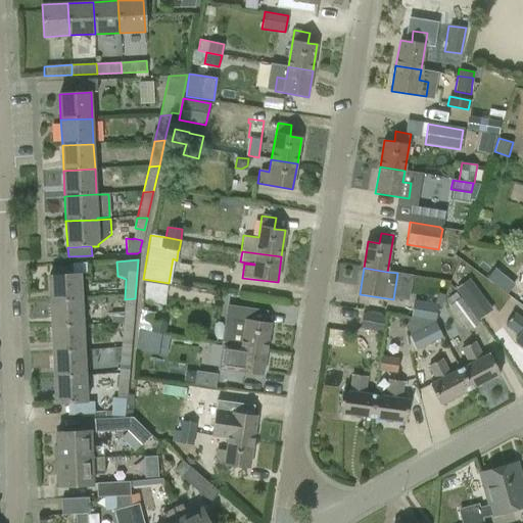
[(51,302),(82,301),(81,275),(50,277),(51,302)]
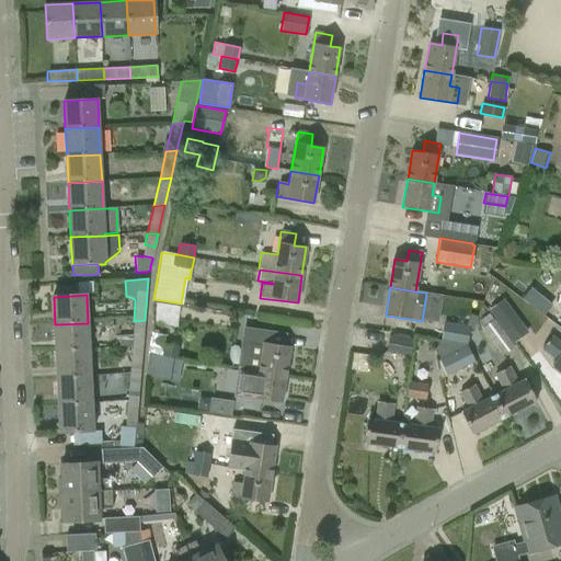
[(544,316),(550,307),(539,297),(531,306),(544,316)]
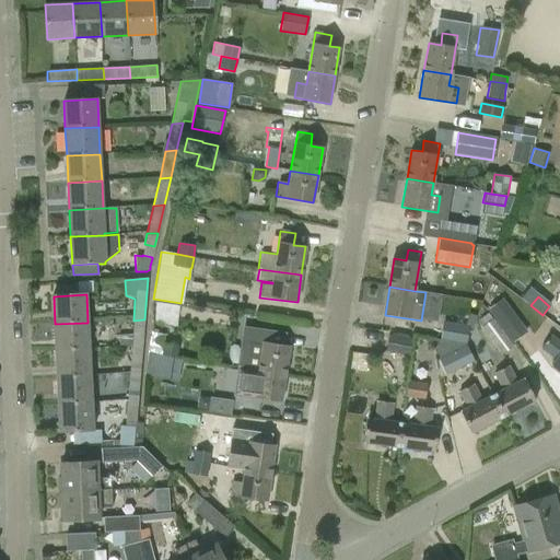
[(526,331),(512,312),(498,322),(512,341),(526,331)]
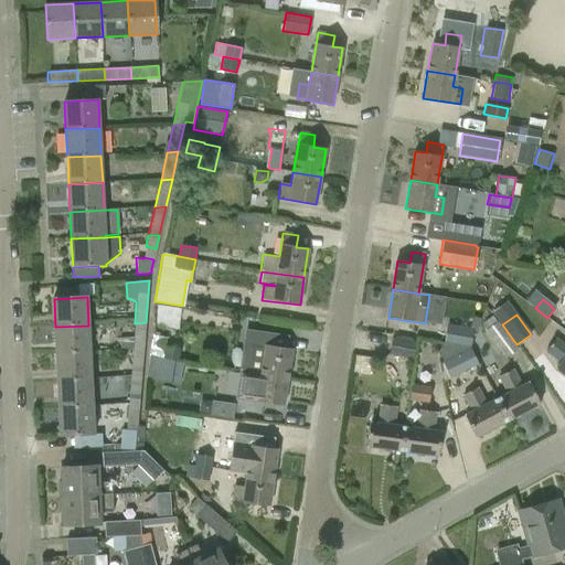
[(498,321),(484,330),(505,358),(518,349),(498,321)]
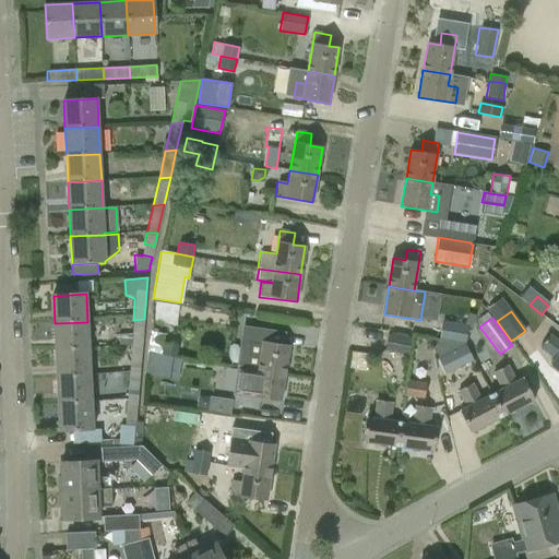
[(144,319),(133,320),(131,334),(119,335),(119,345),(131,344),(130,347),(142,346),(144,319)]
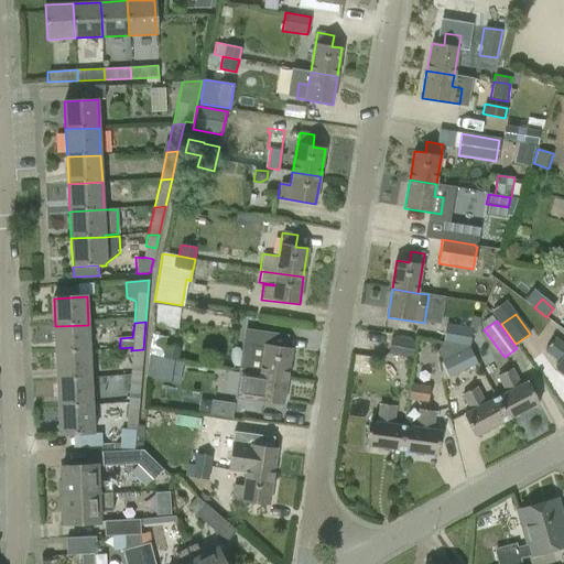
[(472,327),(445,323),(443,342),(445,342),(468,346),(472,327)]
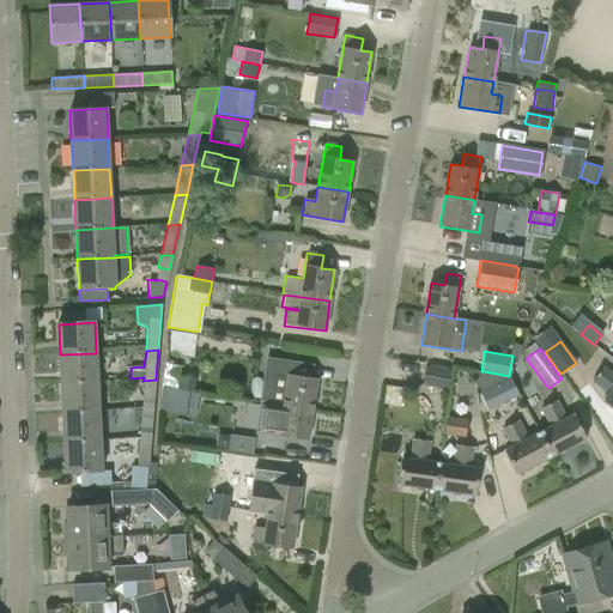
[(60,354),(61,384),(97,382),(96,353),(60,354)]
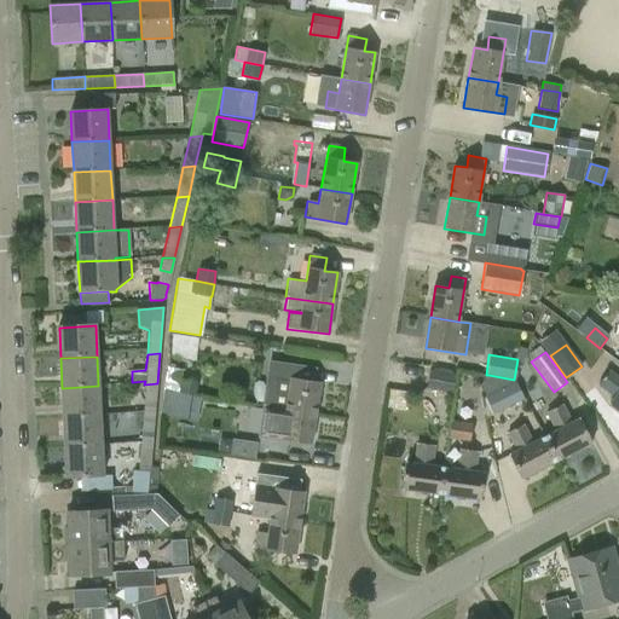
[(277,379),(272,406),(287,409),(317,414),(322,383),(307,381),(310,368),(270,362),(267,376),(277,379)]
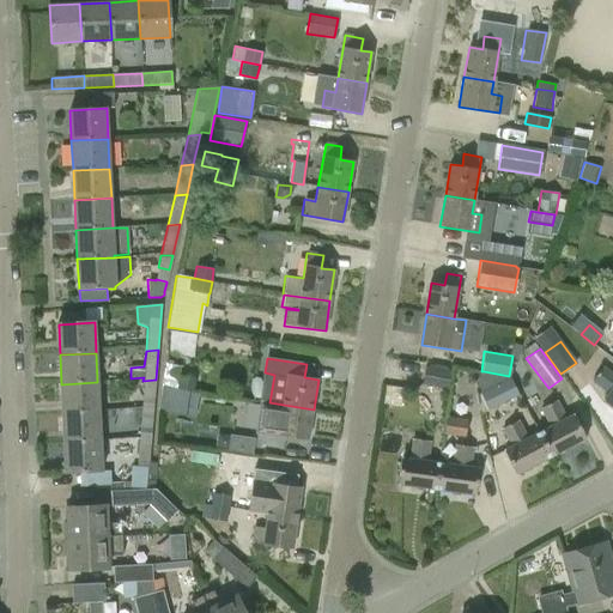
[(163,387),(167,388),(194,392),(195,378),(178,376),(181,365),(165,363),(162,387),(163,387)]
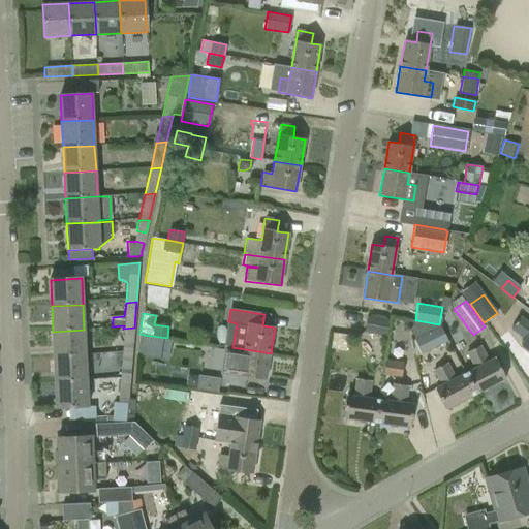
[(367,315),(364,332),(385,336),(389,319),(367,315)]
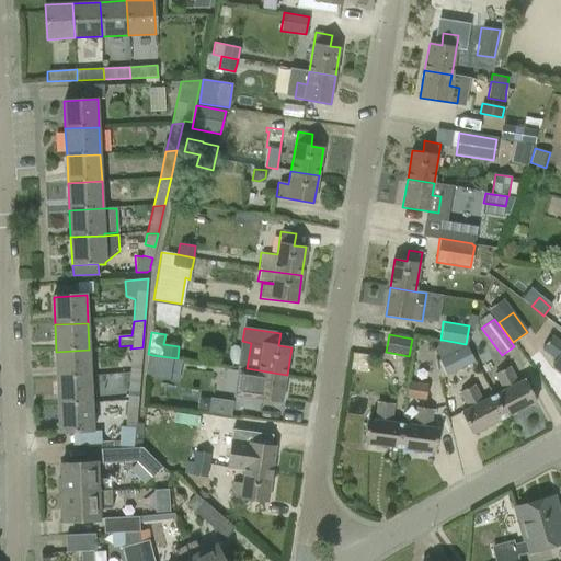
[(560,342),(551,334),(541,347),(557,358),(552,366),(560,371),(560,342)]
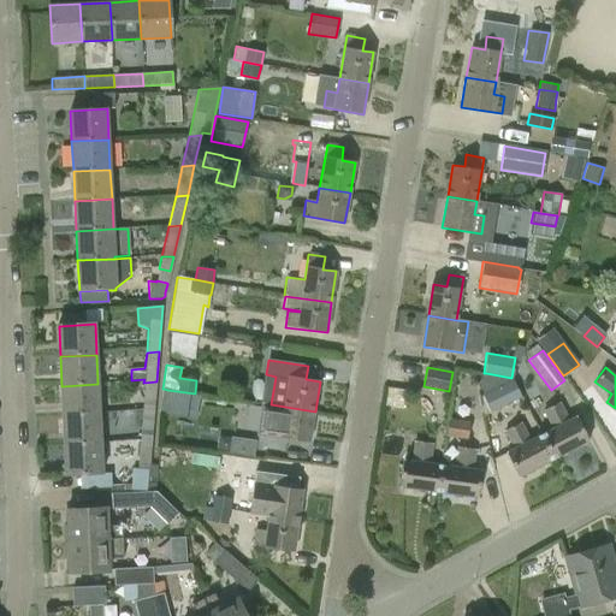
[(484,395),(492,390),(513,380),(480,374),(484,395)]
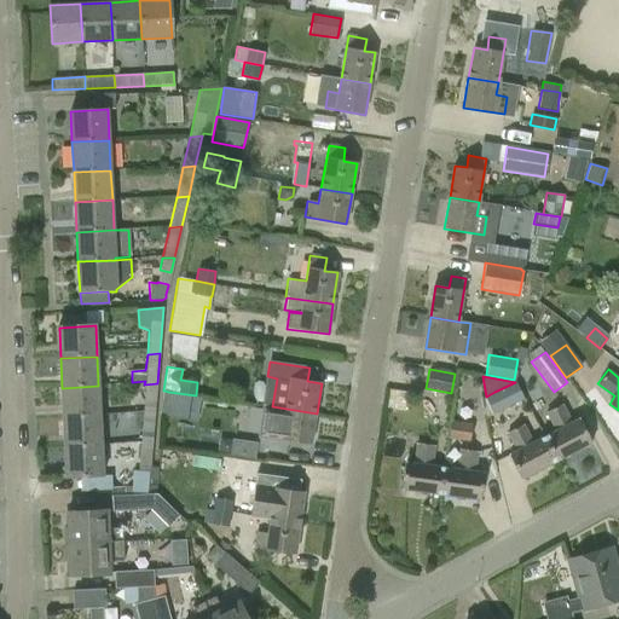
[(157,383),(144,385),(142,415),(155,414),(157,383)]
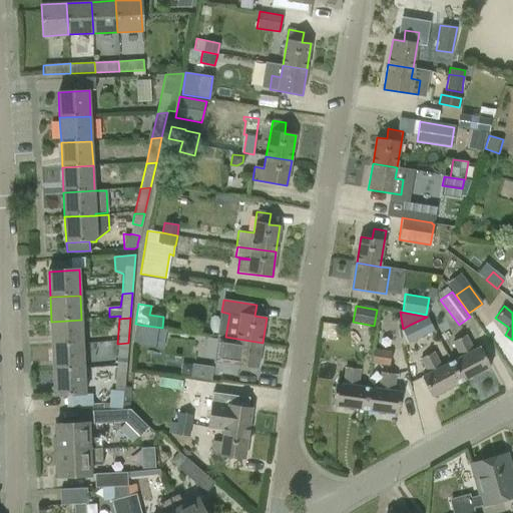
[(81,320),(51,322),(52,347),(83,345),(81,320)]
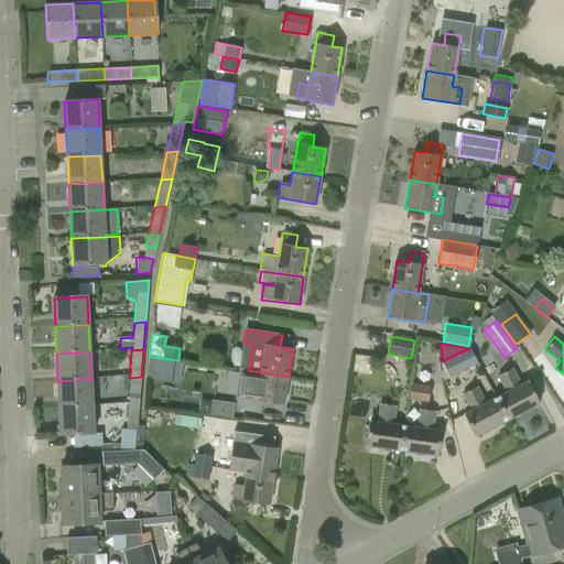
[(182,361),(150,356),(145,377),(179,383),(182,361)]
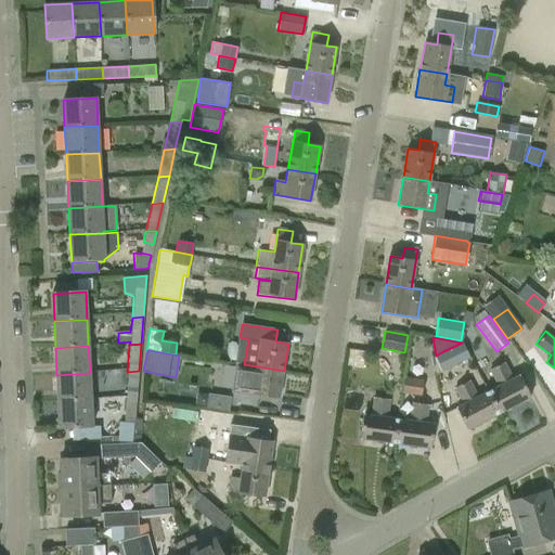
[(451,366),(443,351),(436,356),(443,371),(451,366)]
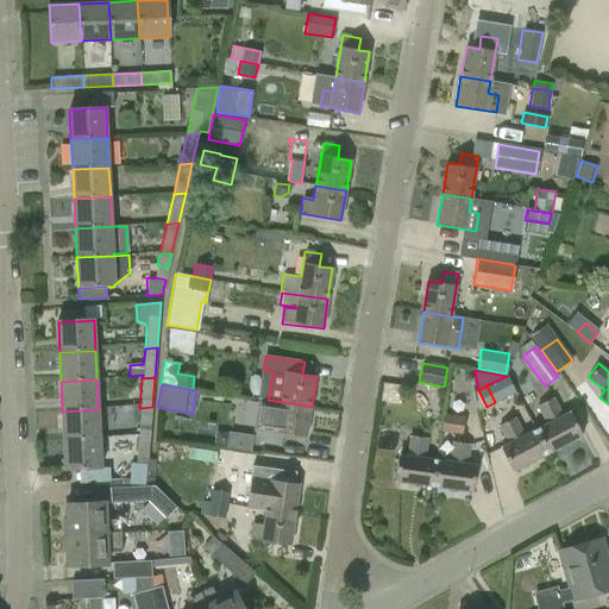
[(546,422),(535,427),(547,452),(582,434),(570,410),(562,414),(552,396),(538,403),(546,422)]
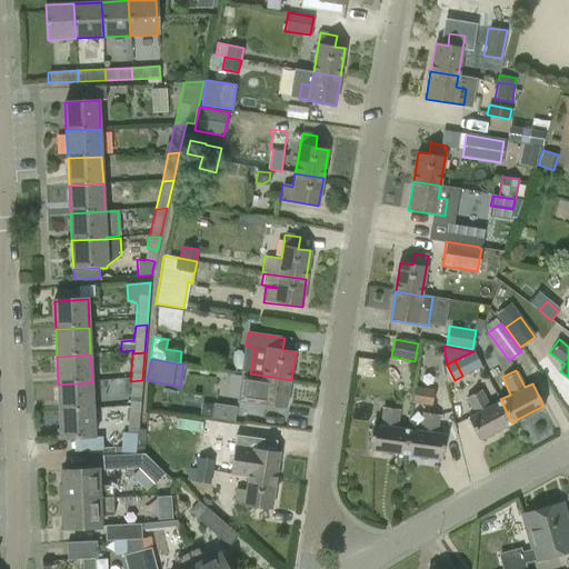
[(287,408),(291,380),(263,376),(250,373),(242,372),(238,400),(287,408)]
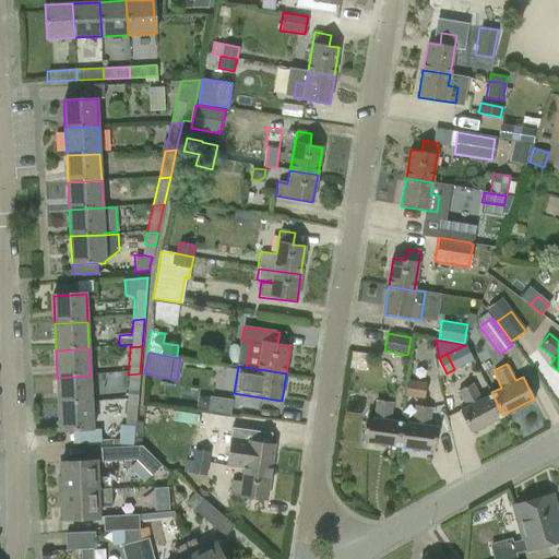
[(140,373),(128,375),(127,389),(117,389),(118,399),(126,399),(126,401),(138,401),(140,373)]
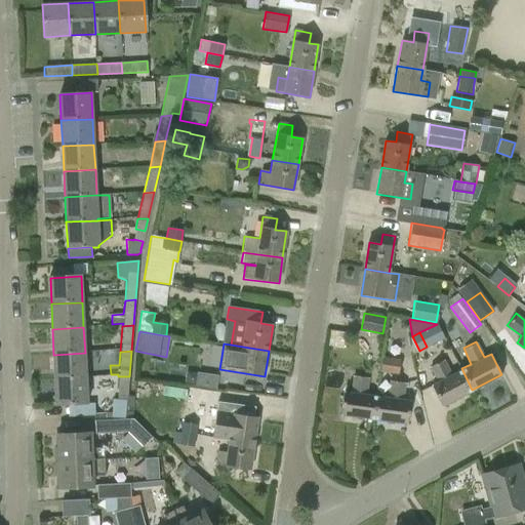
[(85,353),(53,355),(54,379),(86,378),(85,353)]
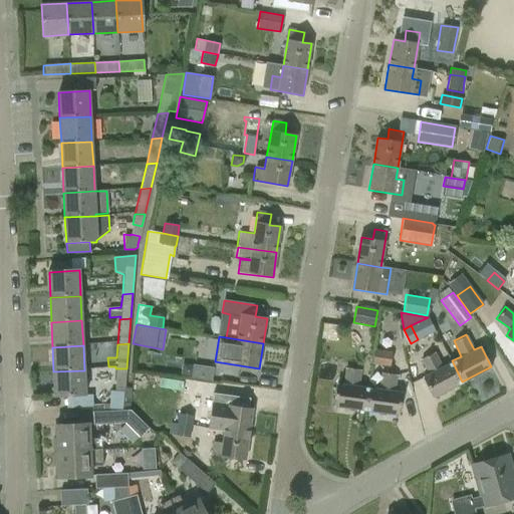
[(371,364),(390,366),(392,351),(373,349),(371,364)]
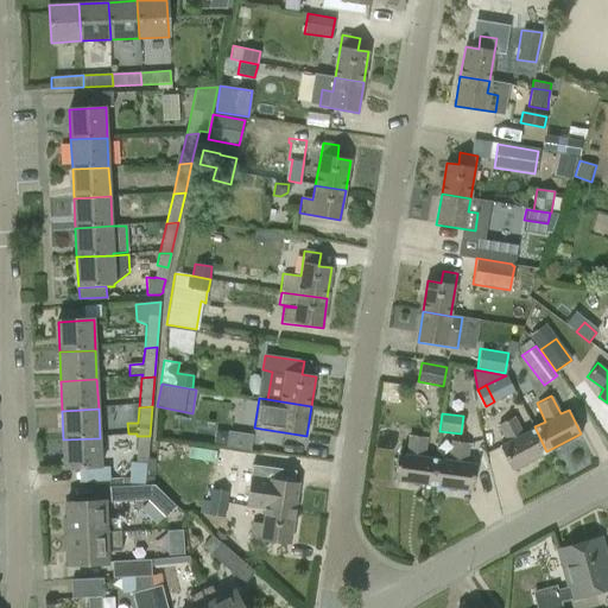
[(546,451),(534,426),(523,434),(513,416),(499,424),(507,442),(500,445),(512,469),(546,451)]
